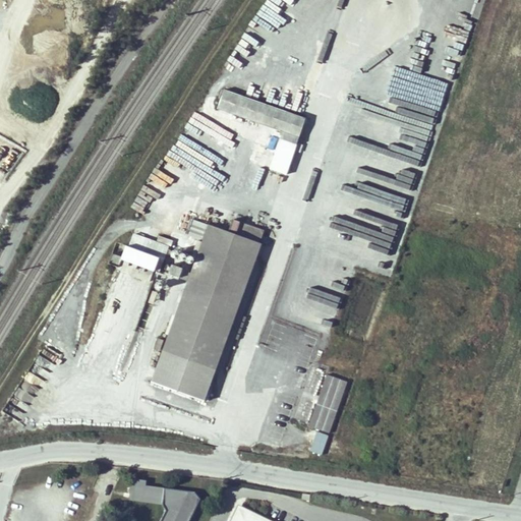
[(304,117),(224,88),(217,107),(298,136),(304,117)]
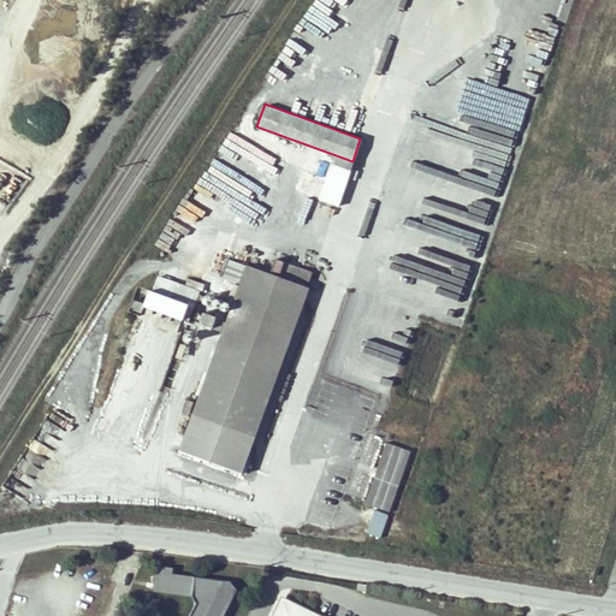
[(350,170),(354,163),(336,155),(333,163),(350,170)]
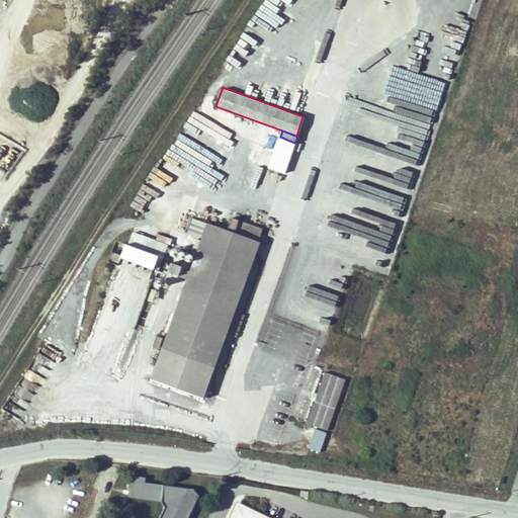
[(244,164),(249,141),(232,137),(228,154),(235,155),(233,161),(244,164)]
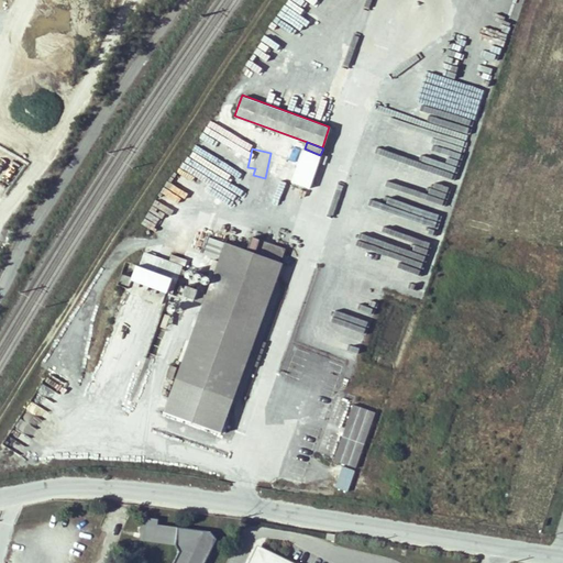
[(219,431),(280,263),(272,258),(276,244),(243,232),(238,246),(207,236),(200,253),(216,258),(161,410),(219,431)]
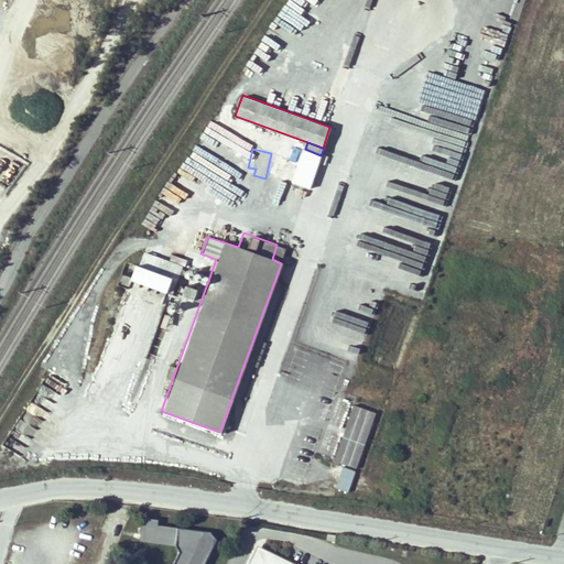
[(179,266),(142,252),(133,279),(169,292),(179,266)]
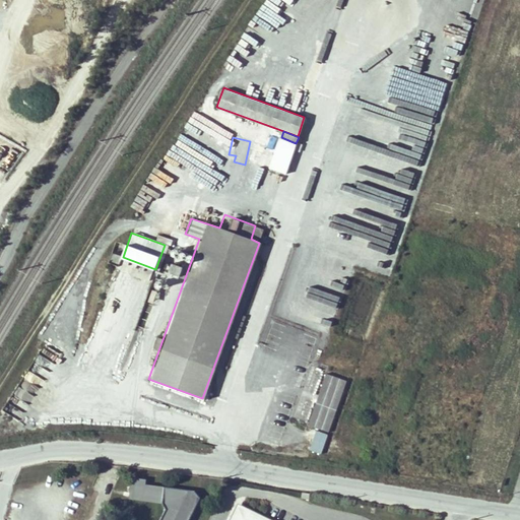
[(159,236),(157,241),(171,246),(173,240),(159,236)]
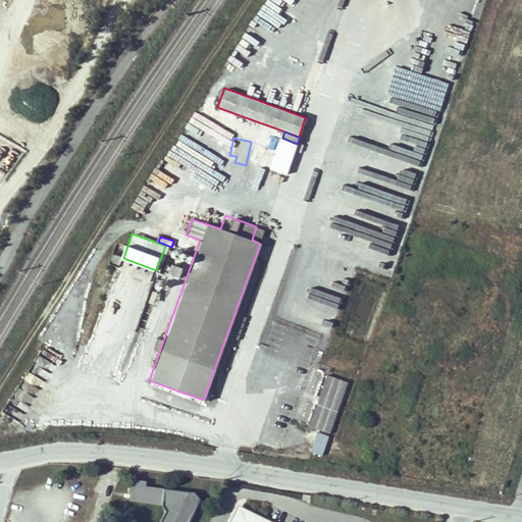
[(120,265),(122,258),(113,255),(110,263),(120,265)]
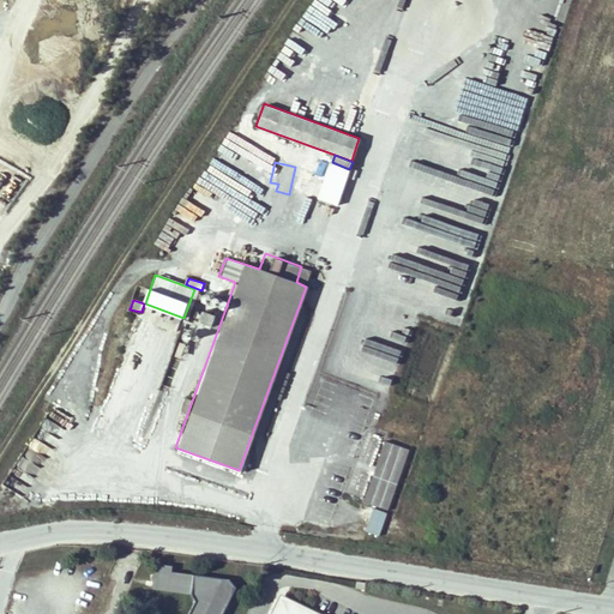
[(407,449),(383,439),(361,500),(385,509),(407,449)]
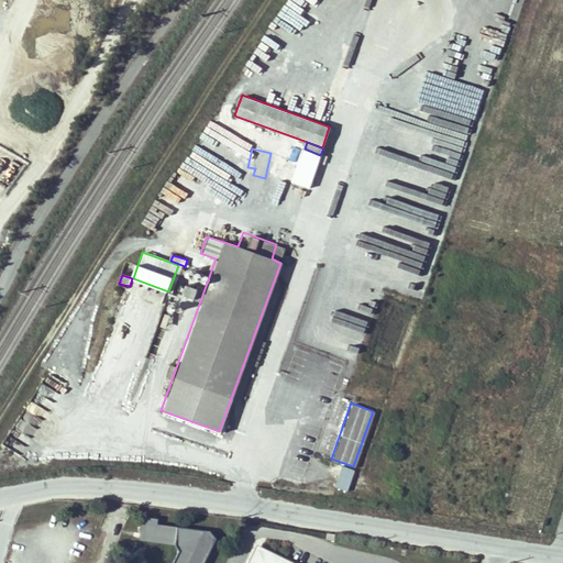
[(335,487),(348,493),(356,471),(343,466),(335,487)]
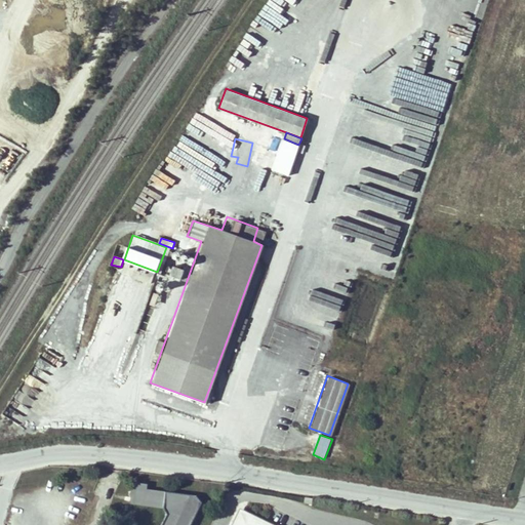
[(167,515),(162,524),(191,524),(200,506),(189,496),(147,490),(147,485),(133,484),(130,503),(163,508),(167,515)]
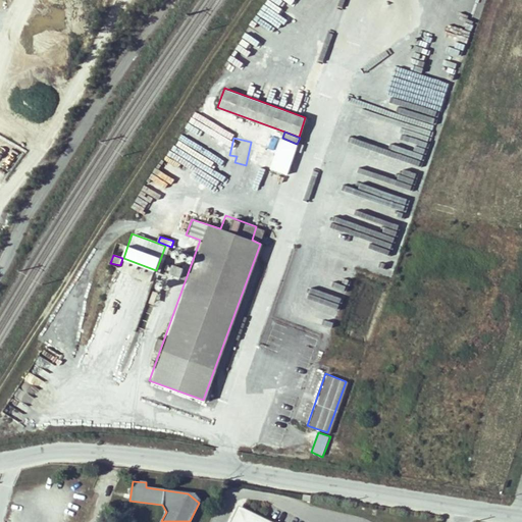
[(195,494),(188,493),(199,503),(201,499),(195,494)]
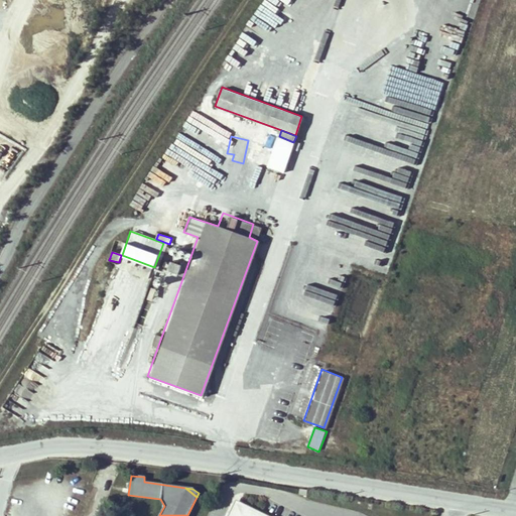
[(268,515),(236,500),(228,515),(268,515)]
